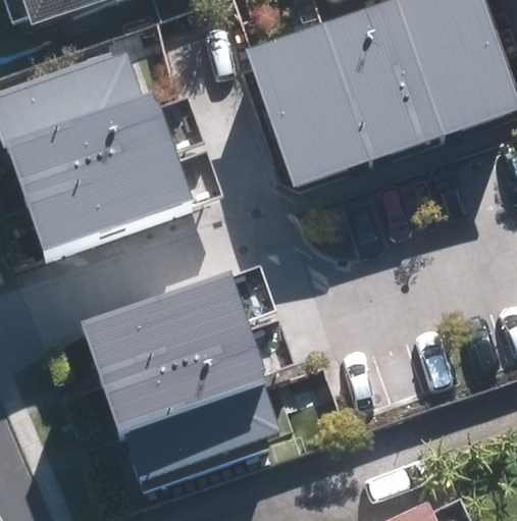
[(0,3),(7,21),(19,17),(23,29),(103,0),(0,0),(0,3)]
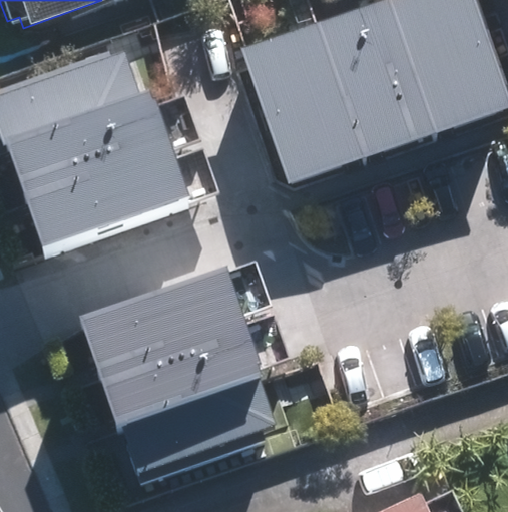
[(507,102),(472,0),(391,0),(389,1),(435,134),(507,109),(507,102)]
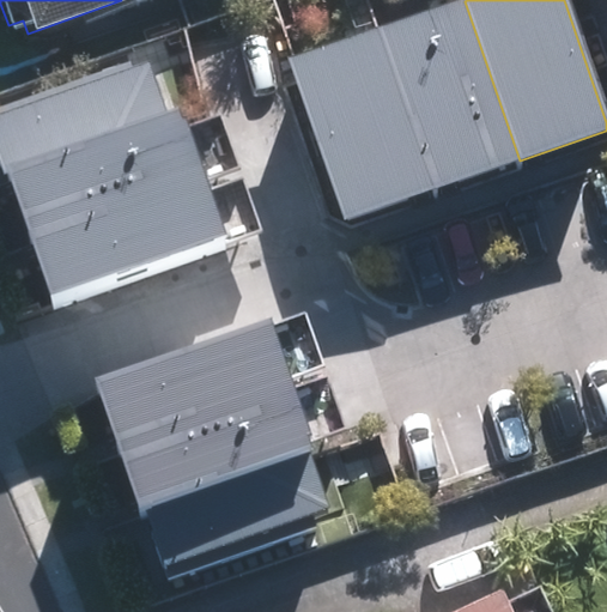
[(465,1),(378,31),(433,191),(520,161),(465,1)]
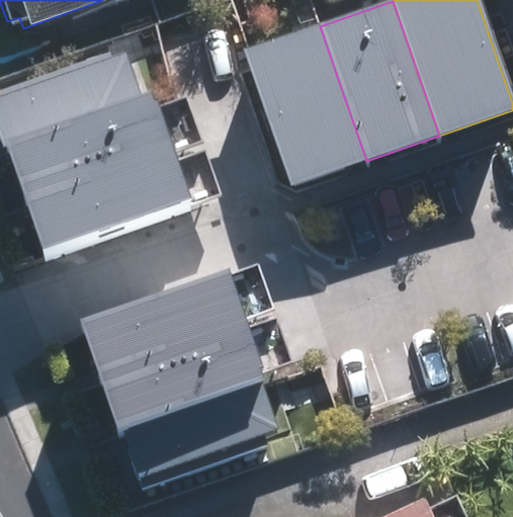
[(320,26),(244,53),(291,187),(366,161),(320,26)]
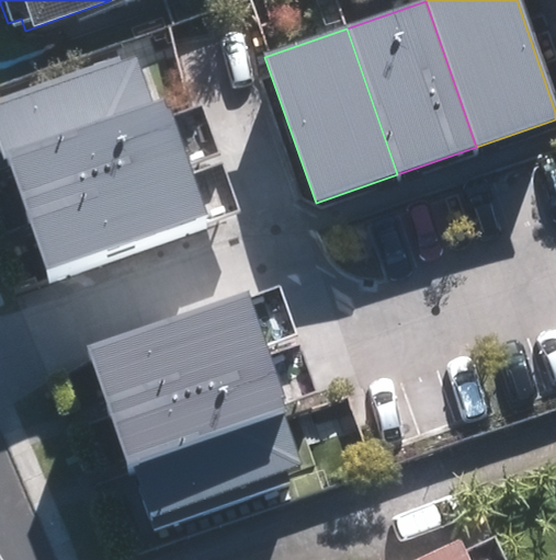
[(138,55),(0,99),(0,130),(9,157),(156,109),(138,55)]
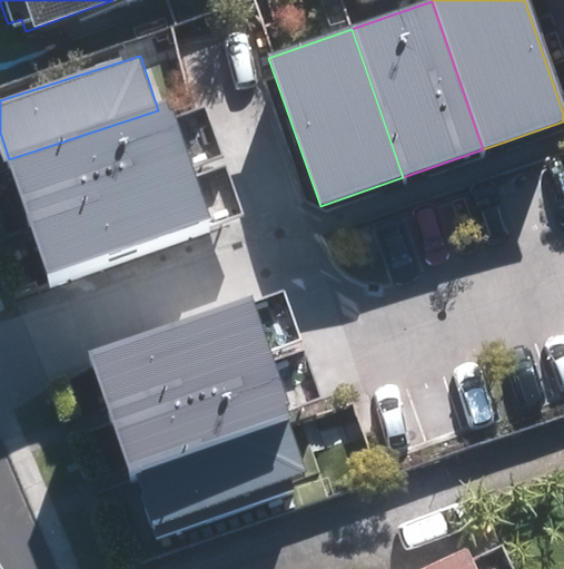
[(158,110),(9,159),(28,218),(188,165),(169,107),(158,110)]
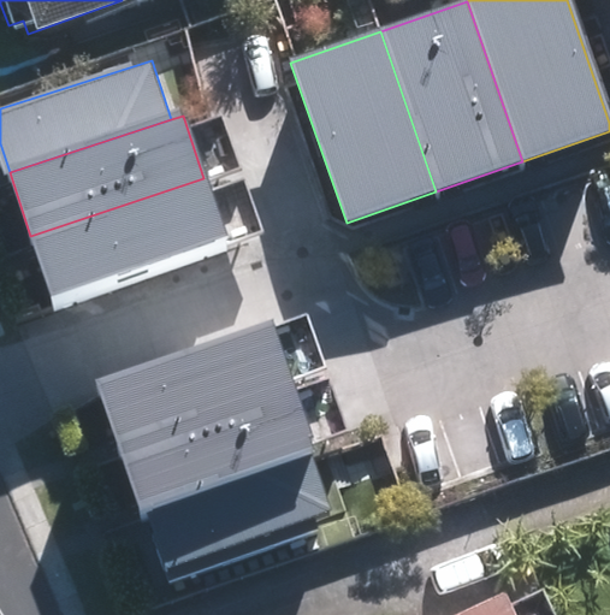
[(203,178),(30,236),(53,306),(226,249),(203,178)]
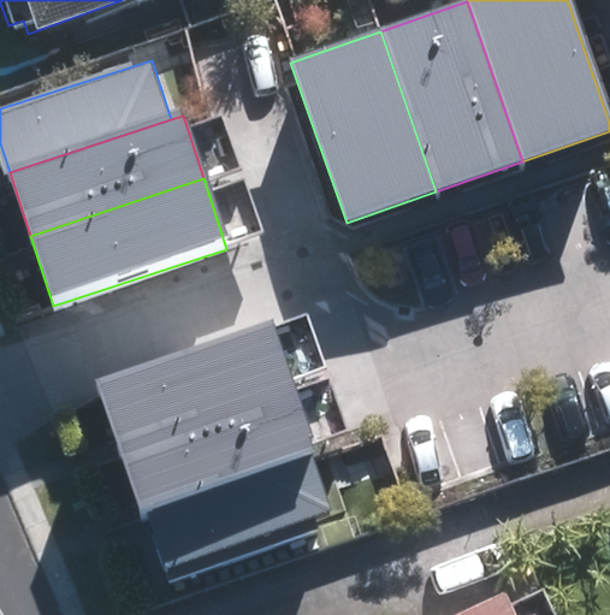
[(274,338),(102,396),(119,445),(291,388),(274,338)]
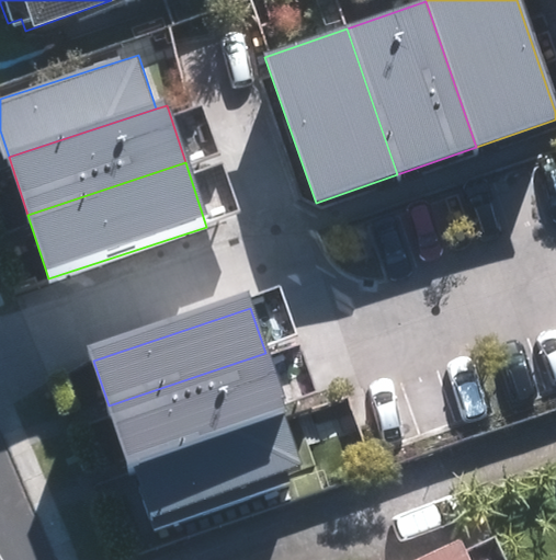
[(265,353),(109,406),(128,465),(285,412),(265,353)]
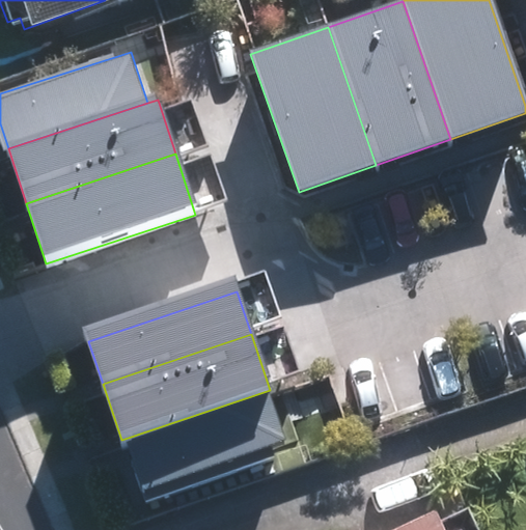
[(270,390),(121,440),(139,491),(287,440),(270,390)]
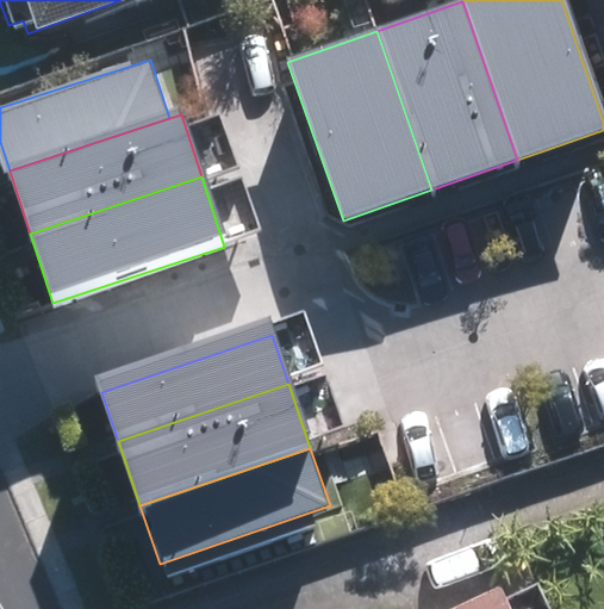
[(539,608),(529,588),(497,602),(491,590),(453,608),(539,608)]
